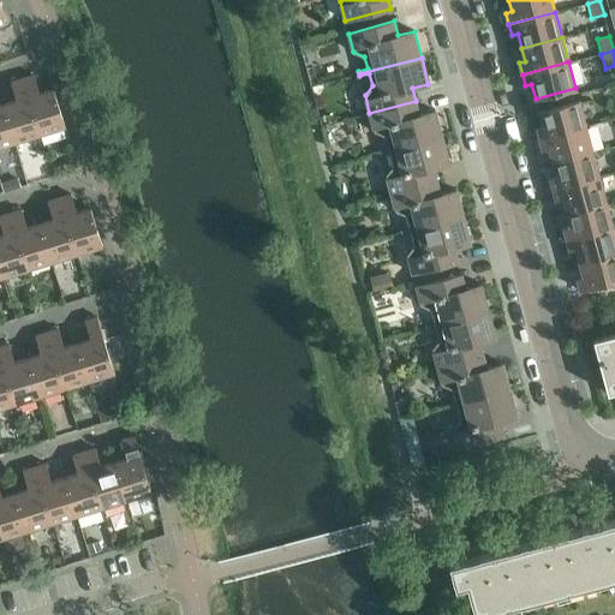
[(35,75),(23,78),(41,135),(66,127),(54,88),(40,93),(35,75)]
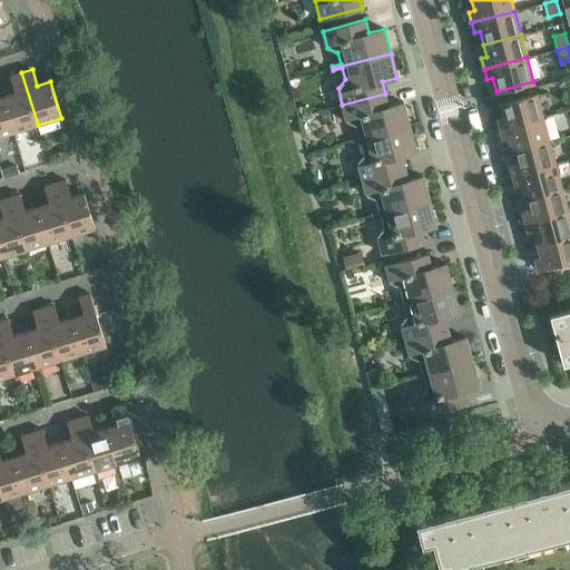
[(16,92),(3,96),(15,133),(38,125),(21,72),(10,76),(16,92)]
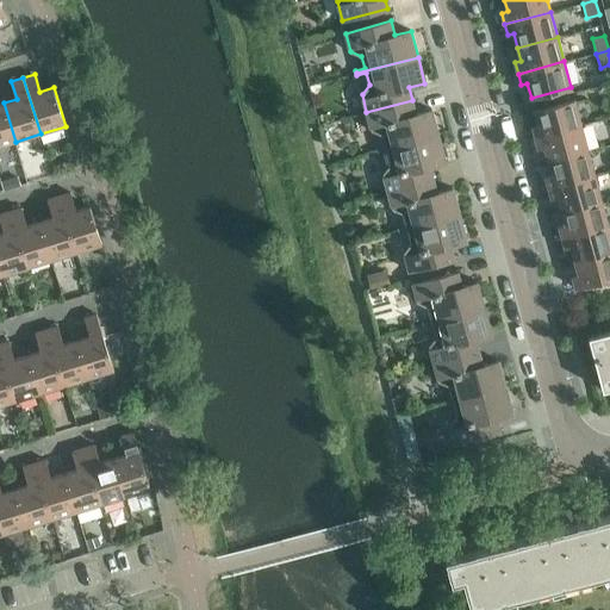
[(377,150),(377,151),(439,136),(431,110),(416,113),(412,100),(366,112),(372,131),(383,135),(386,148),(377,150)]
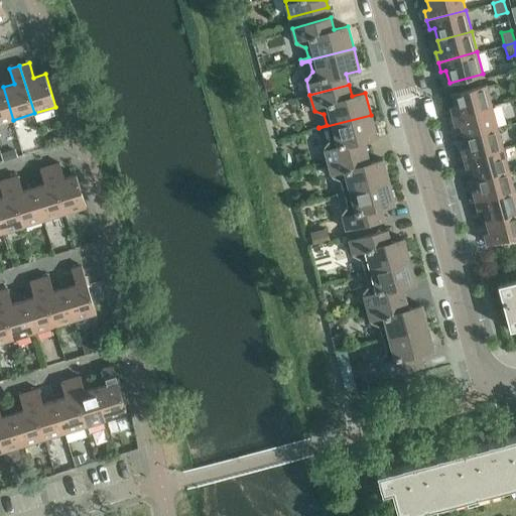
[(449,107),(453,116),(492,106),(486,85),(452,94),(456,106),(449,107)]
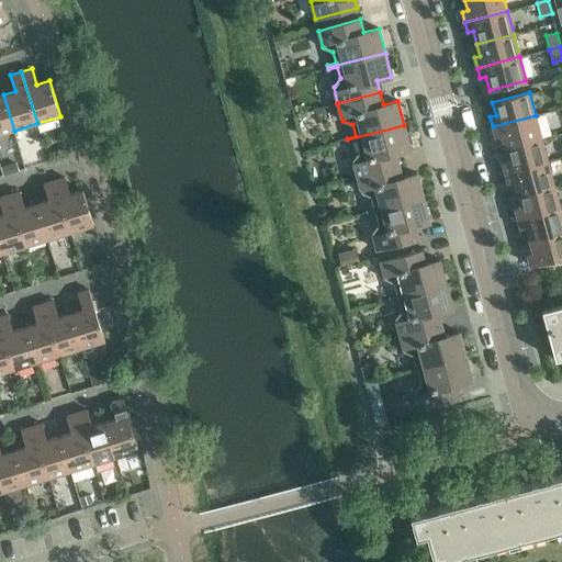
[(0,134),(14,131),(3,94),(0,96),(0,134)]
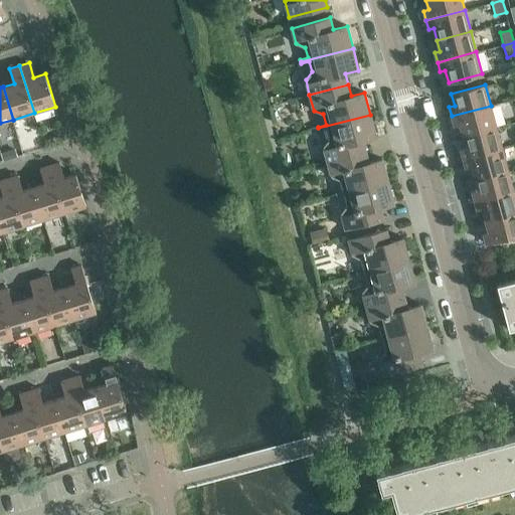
[(460,124),(463,136),(496,127),(491,106),(452,116),(454,126),(460,124)]
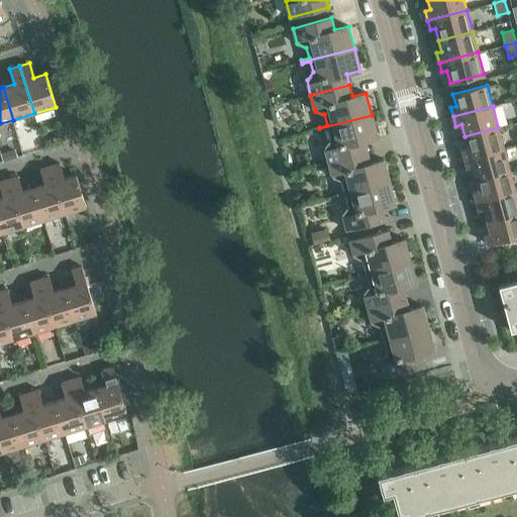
[(324,147),(328,163),(368,151),(365,140),(378,137),(372,115),(319,128),(320,130),(328,128),(330,139),(324,147)]
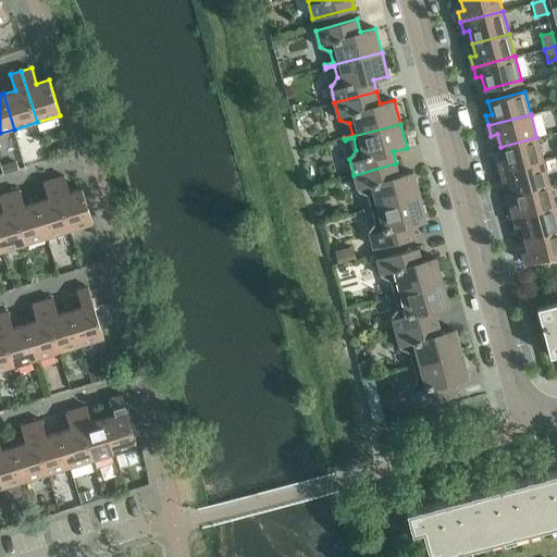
[(498,161),(500,171),(543,160),(536,137),(500,147),(504,159),(498,161)]
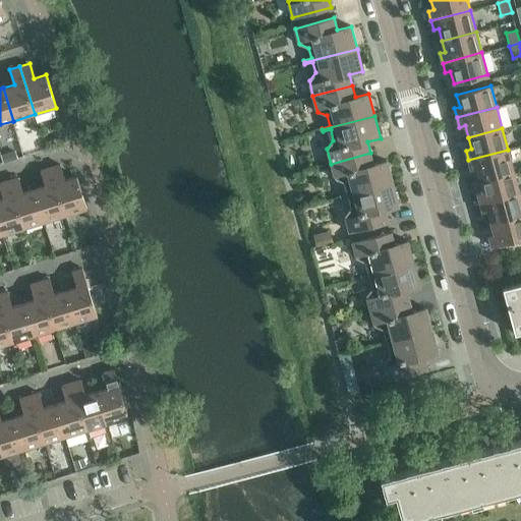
[(476,168),(479,180),(514,171),(508,150),(468,160),(471,169),(476,168)]
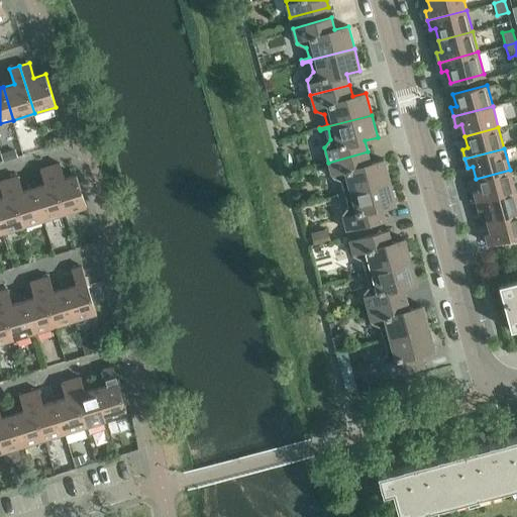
[(337,194),(337,196),(390,182),(384,160),(371,164),(368,151),(328,163),(332,178),(342,181),(344,192),(337,194)]
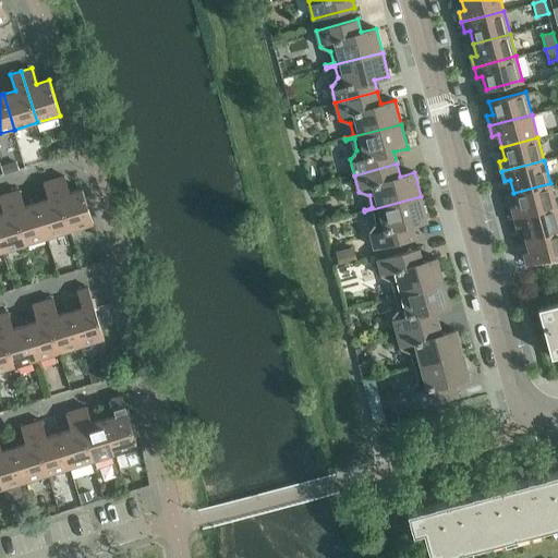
[(64,176),(55,179),(71,231),(94,223),(83,189),(70,192),(64,176)]
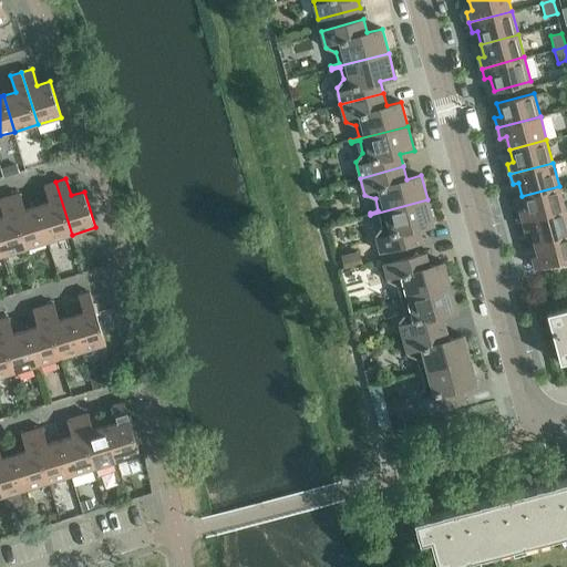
[(50,202),(38,206),(49,241),(72,235),(55,182),(44,185),(50,202)]
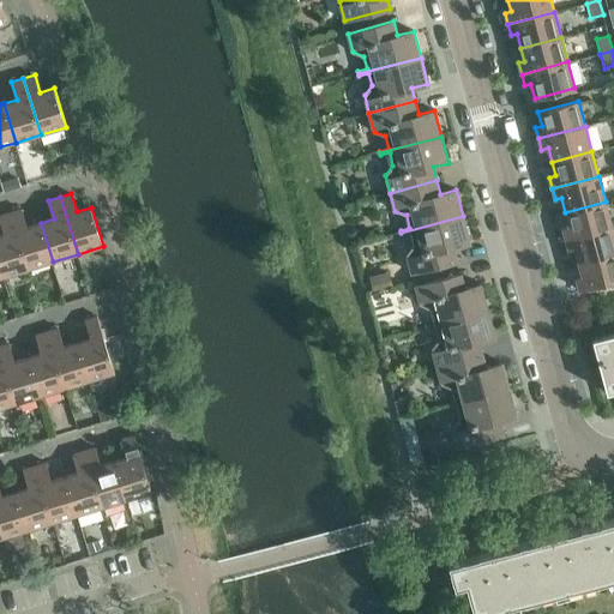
[(563,227),(565,239),(612,227),(606,202),(565,212),(569,226),(563,227)]
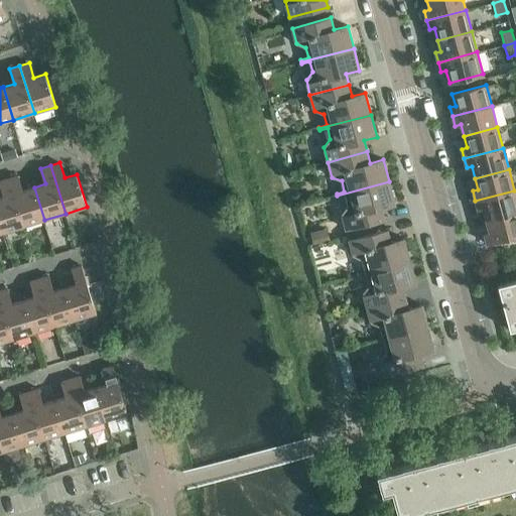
[(18,175),(8,178),(23,227),(44,220),(34,187),(23,190),(18,175)]
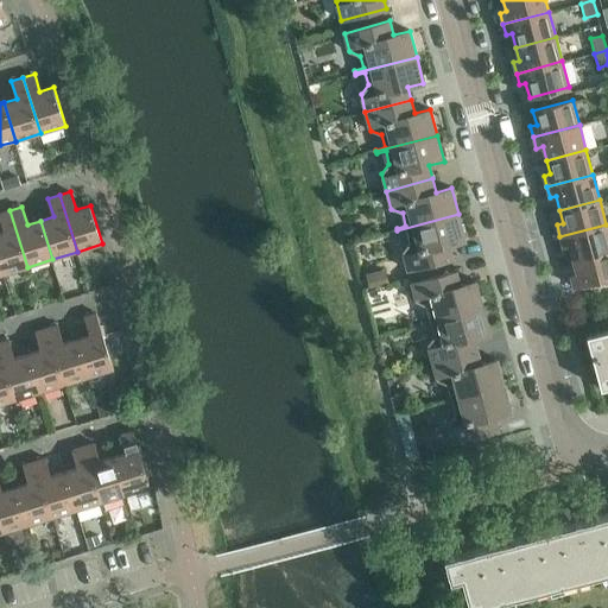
[(0,219),(4,232),(0,233),(0,264),(4,274),(27,267),(10,210),(0,213),(0,219)]
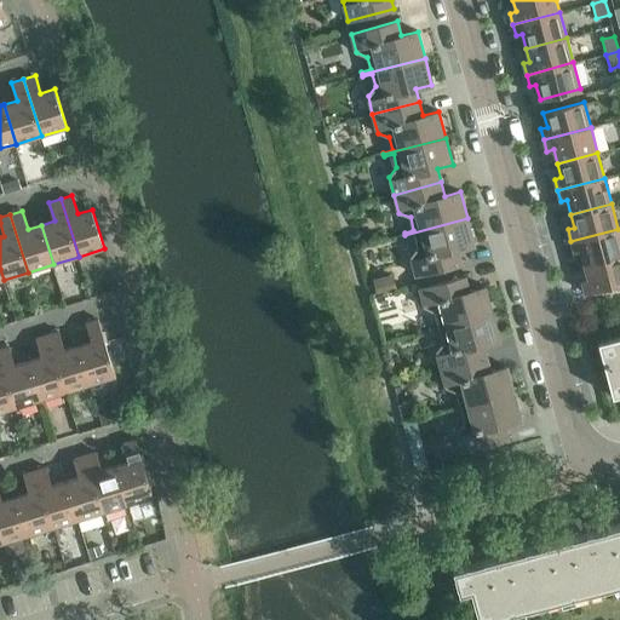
[(468,218),(405,235),(406,237),(414,234),(418,247),(411,257),(415,275),(461,263),(458,248),(475,245),(468,218)]
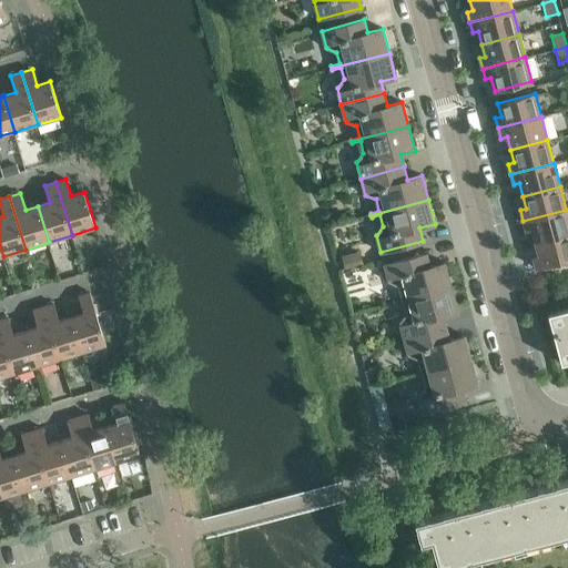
[(531,230),(535,242),(567,233),(567,216),(566,210),(523,221),(526,231),(531,230)]
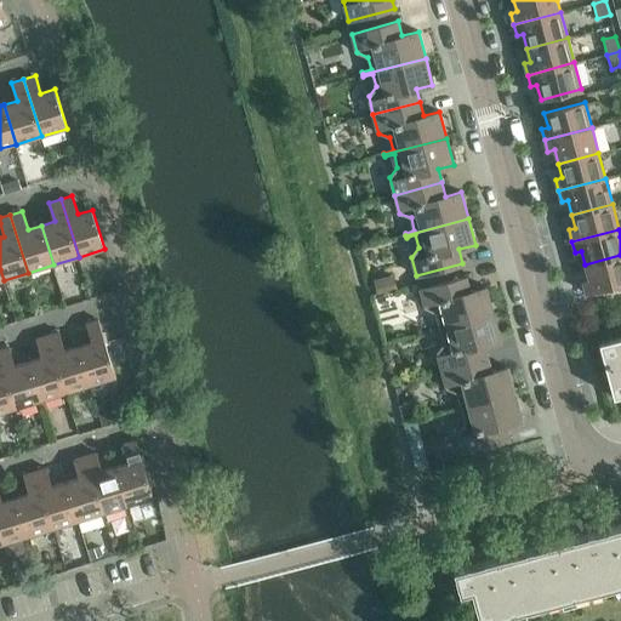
[(620,255),(585,265),(588,279),(582,280),(586,292),(620,283),(620,255)]
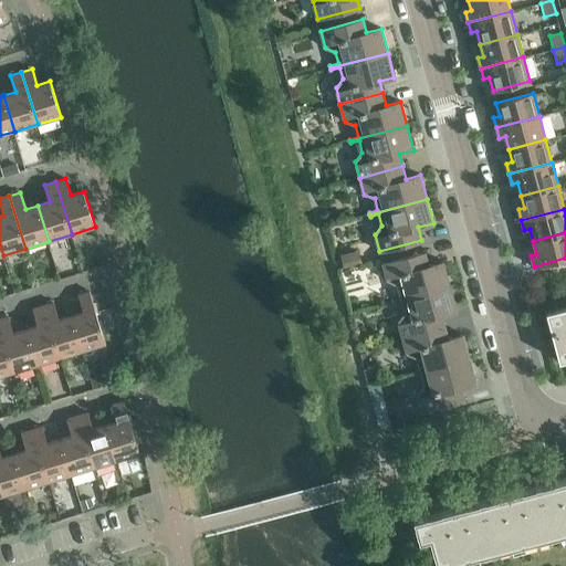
[(391,299),(392,301),(450,285),(443,261),(429,265),(425,252),(383,263),(387,281),(397,285),(400,296),(391,299)]
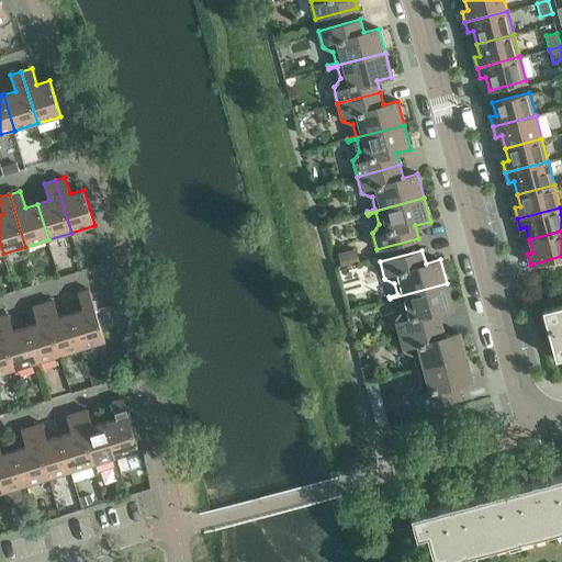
[(395,318),(400,335),(441,324),(438,312),(453,307),(447,283),(390,299),(391,301),(398,299),(402,310),(395,318)]
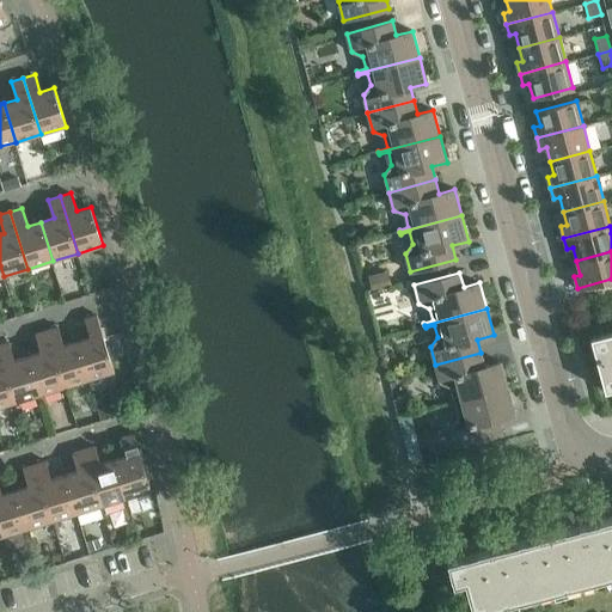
[(90,337),(78,341),(90,379),(115,372),(97,314),(85,318),(90,337)]
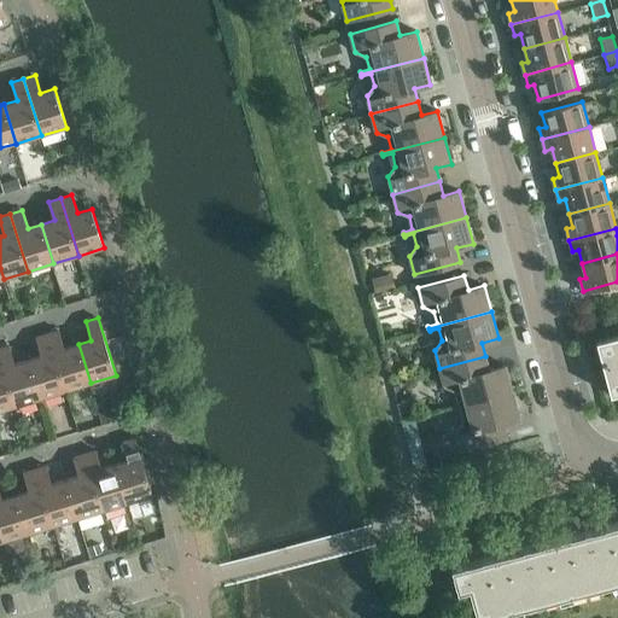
[(59,330),(47,333),(65,391),(91,383),(79,344),(65,348),(59,330)]
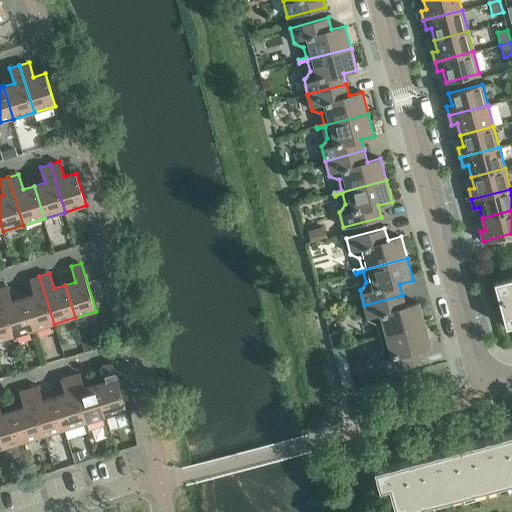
[(34,294),(23,298),(33,330),(54,324),(39,276),(29,279),(34,294)]
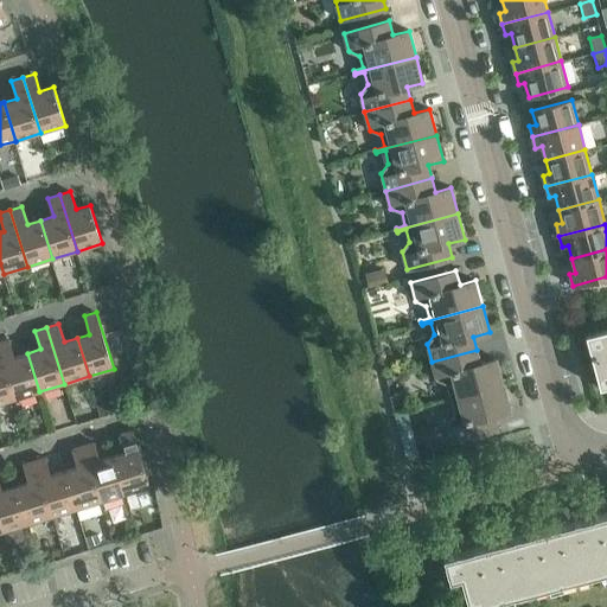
[(606,385),(606,328),(586,334),(600,388),(606,385)]
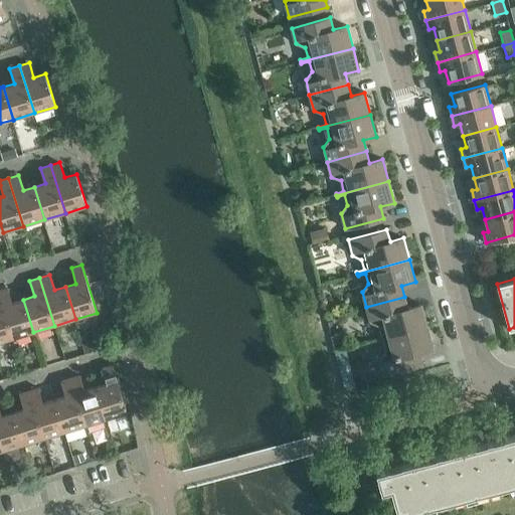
[(8,288),(0,290),(0,297),(13,338),(33,332),(23,300),(12,303),(8,288)]
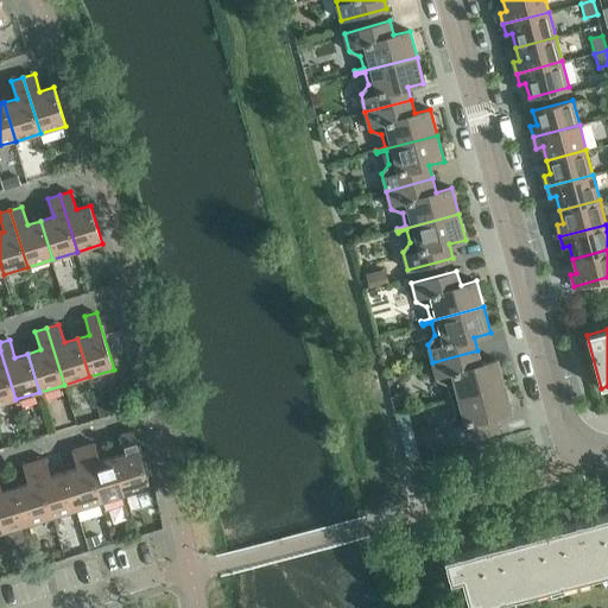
[(0,404),(16,399),(0,350),(0,404)]
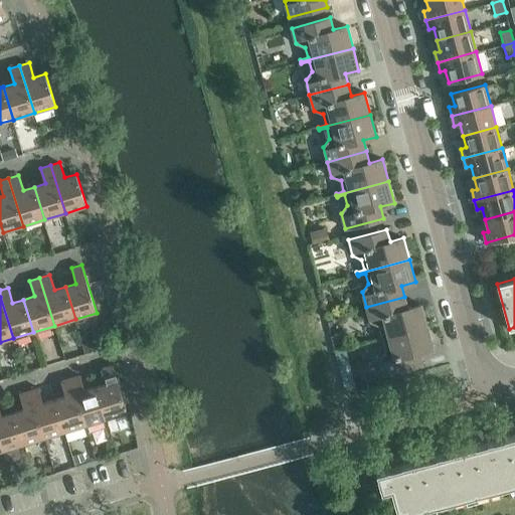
[(374,338),(375,340),(426,326),(420,304),(407,308),(404,297),(366,307),(370,322),(379,326),(382,336),(374,338)]
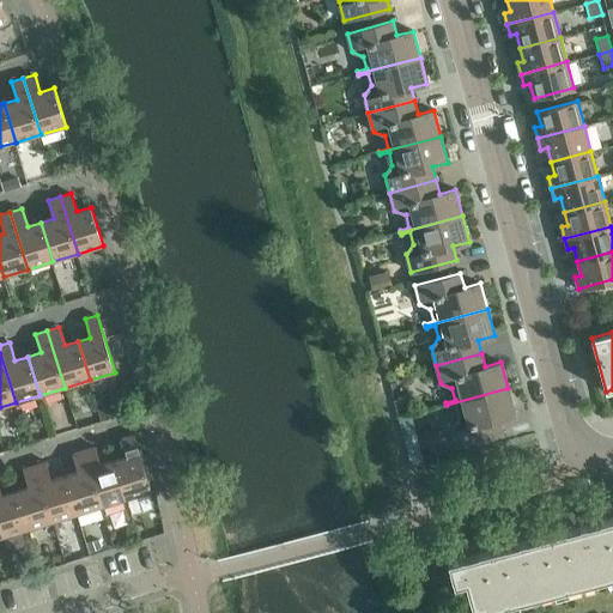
[(508,388),(447,405),(447,407),(456,405),(460,417),(451,426),(457,445),(503,434),(499,419),(515,414),(508,388)]
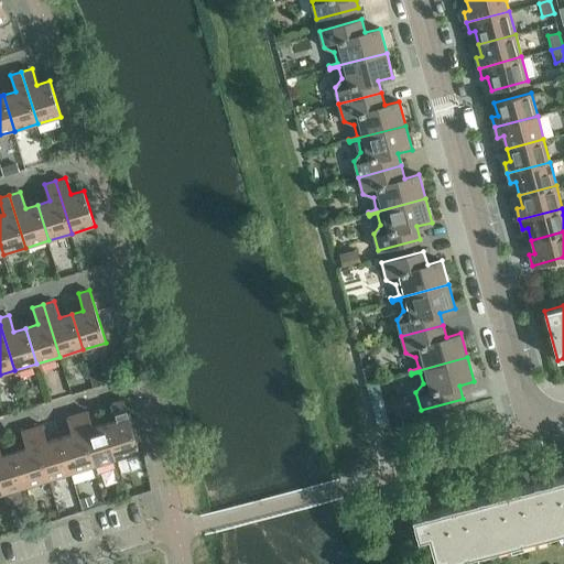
[(117,420),(105,423),(116,459),(140,452),(123,400),(112,403),(117,420)]
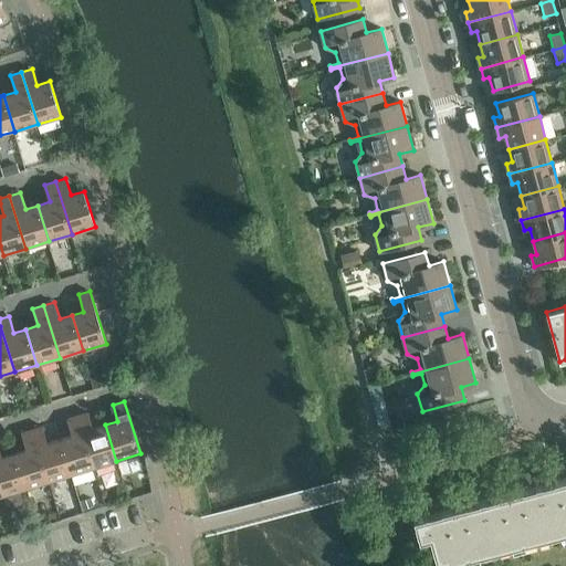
[(375,412),(380,430),(391,428),(387,409),(375,412)]
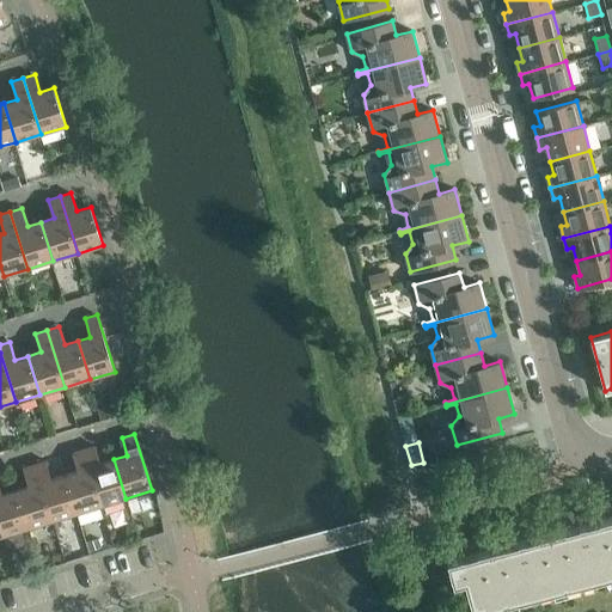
[(96,445),(84,448),(102,506),(126,499),(114,459),(101,464),(96,445)]
